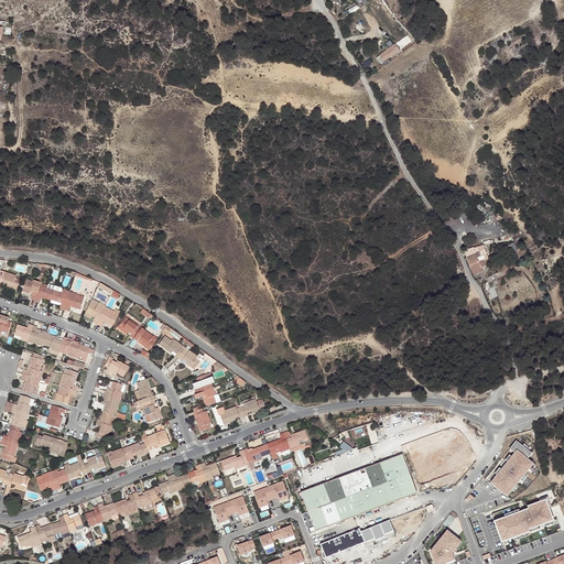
[(14,33),(8,31),(4,43),(15,46),(18,39),(13,38),(14,33)]
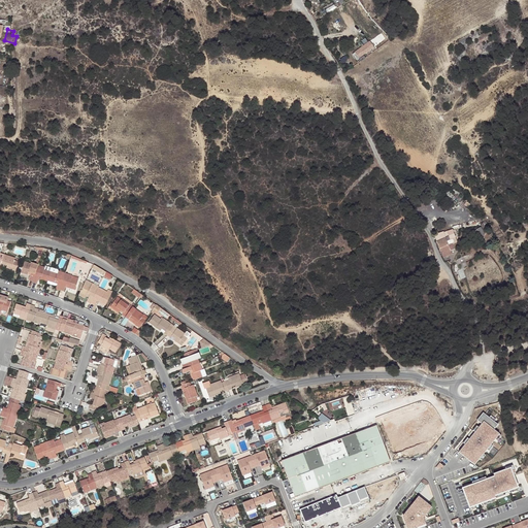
[(373,47),(369,41),(354,53),(359,59),(373,47)]
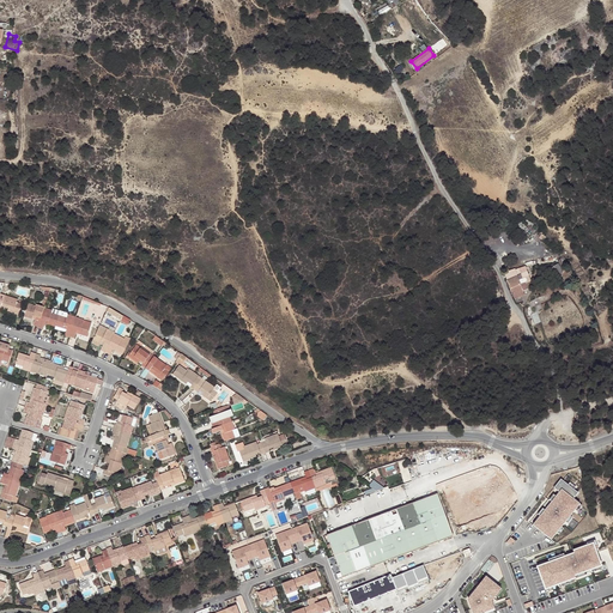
[(525,296),(516,278),(508,281),(515,299),(525,296)]
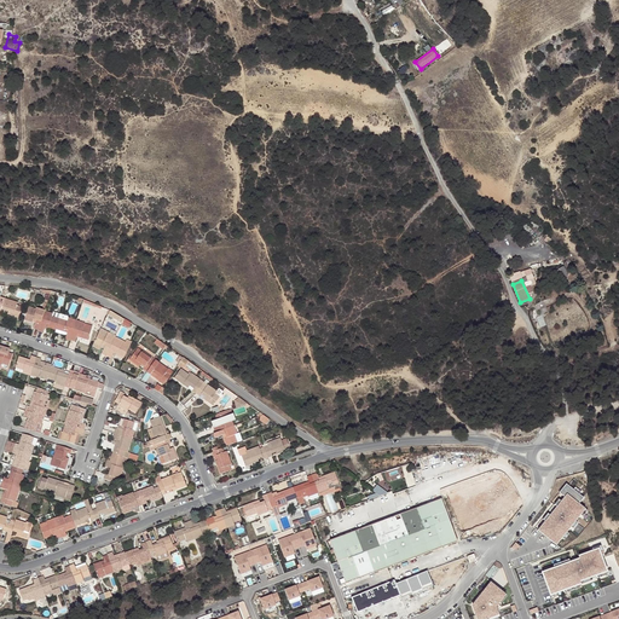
[(4,304),(0,301),(0,311),(1,308),(7,311),(11,312),(11,314),(18,317),(23,306),(17,305),(18,301),(5,298),(4,304)]
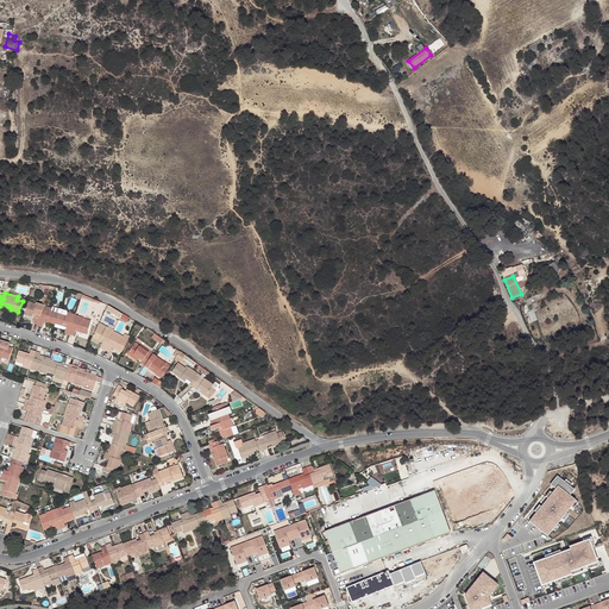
[(44,306),(46,300),(43,299),(42,305),(37,303),(36,306),(27,303),(24,314),(32,316),(33,314),(37,315),(36,318),(35,322),(38,324),(44,306)]
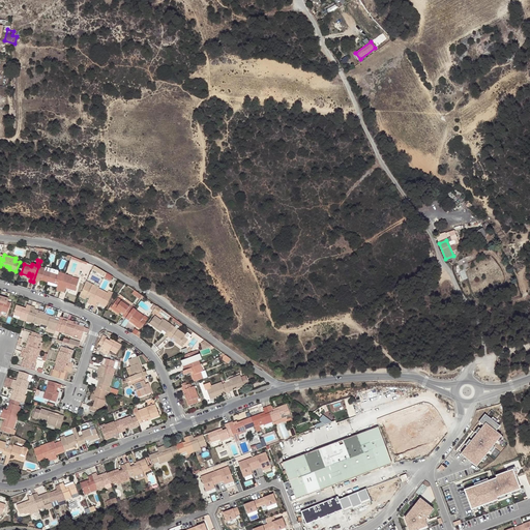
[(42,280),(49,282),(52,272),(46,270),(46,268),(38,266),(33,282),(38,283),(39,278),(39,276),(42,277),(42,280)]
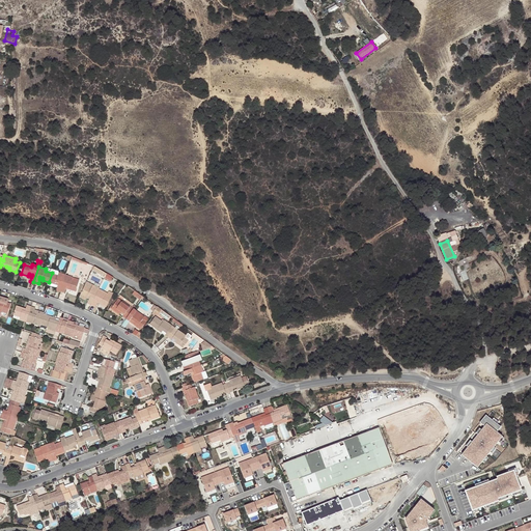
[(108,273),(94,267),(92,271),(106,277),(106,276),(107,275),(108,273)]
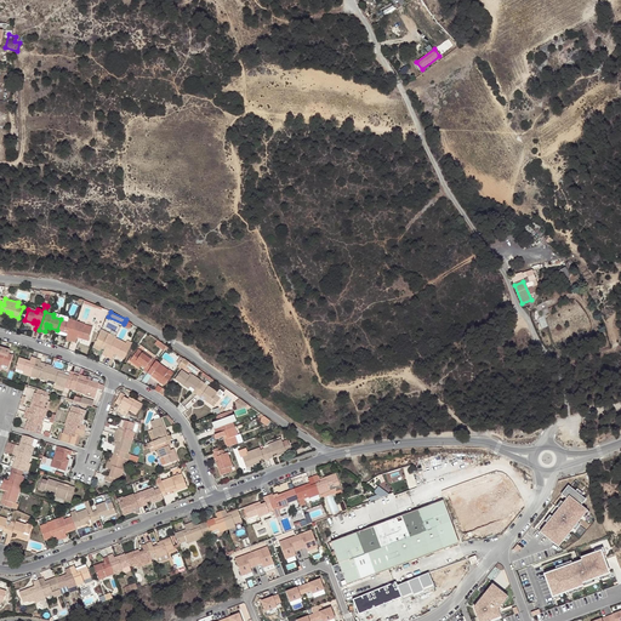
[(61,319),(57,330),(64,332),(66,330),(68,331),(67,334),(66,339),(70,341),(77,322),(69,319),(68,322),(61,319)]
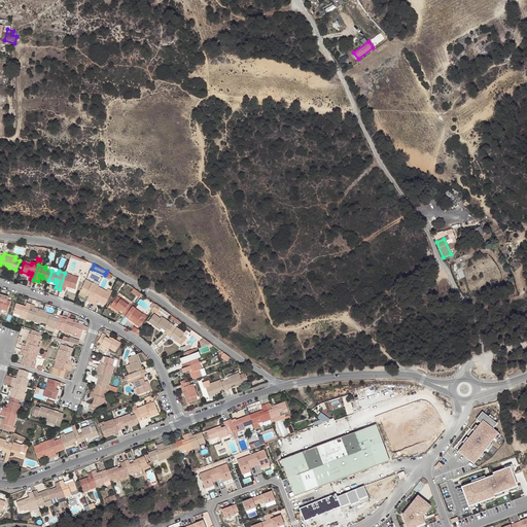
[(65,273),(60,289),(64,290),(65,286),(66,284),(69,285),(68,287),(75,289),(78,280),(72,277),(72,276),(65,273)]
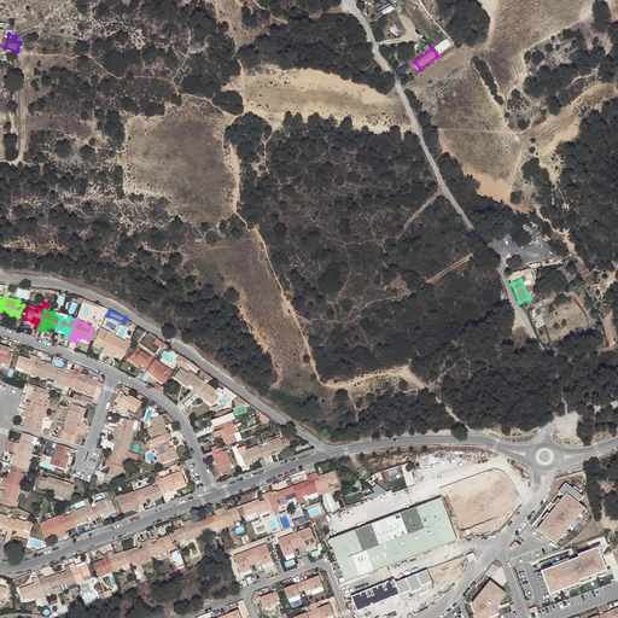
[(103,351),(108,354),(116,337),(108,333),(109,331),(101,327),(92,345),(100,350),(101,345),(103,343),(106,344),(105,347),(103,351)]
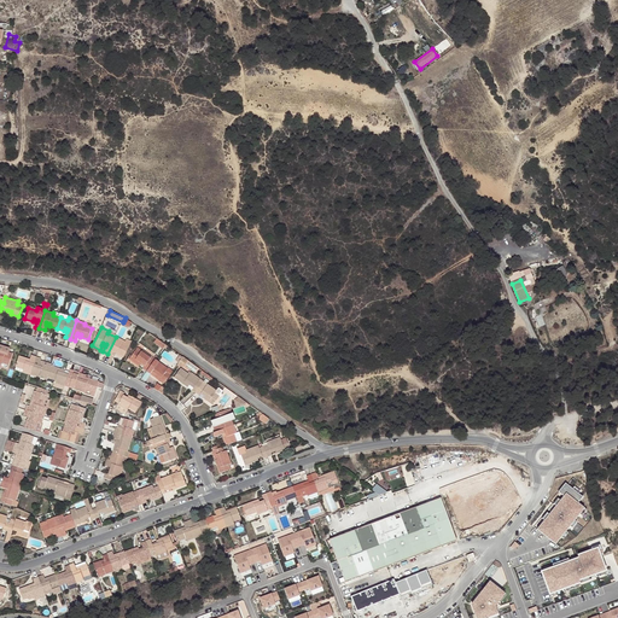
[(124,356),(132,342),(128,339),(126,342),(116,337),(108,354),(111,356),(114,351),(115,349),(118,350),(117,353),(124,356)]
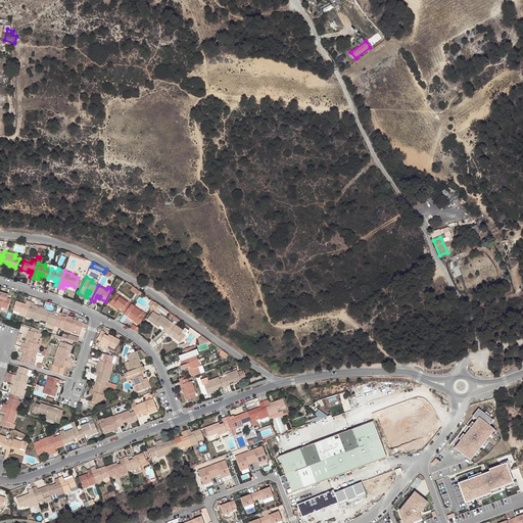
[(0,291),(0,308),(1,306),(8,308),(11,300),(4,297),(3,300),(0,298),(1,296),(3,292),(0,291)]
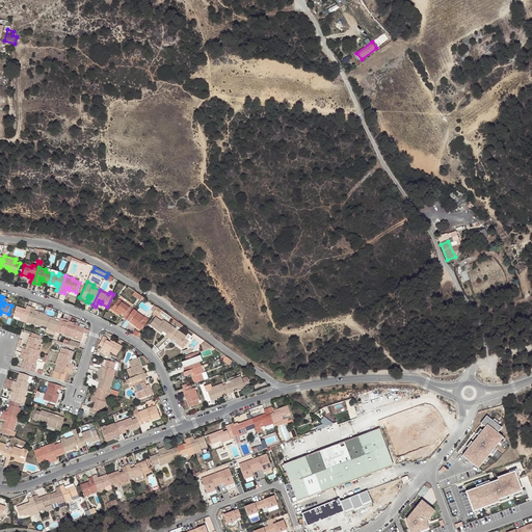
[(124,316),(127,318),(133,310),(130,308),(131,306),(124,300),(122,302),(117,298),(111,307),(118,312),(120,310),(123,312),(126,314),(124,316)]
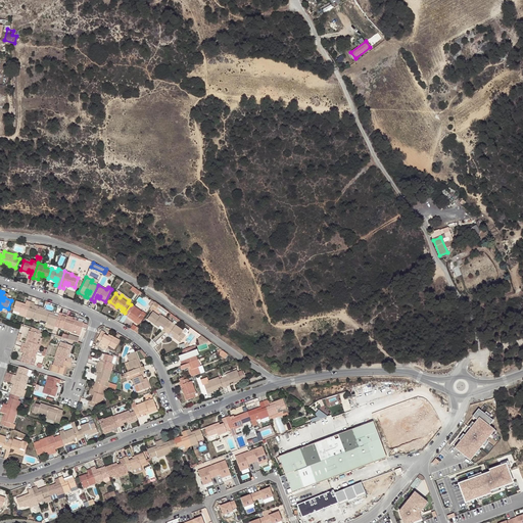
[(19,315),(26,318),(31,301),(27,300),(26,304),(25,307),(21,306),(22,304),(15,301),(13,311),(19,313),(19,315)]
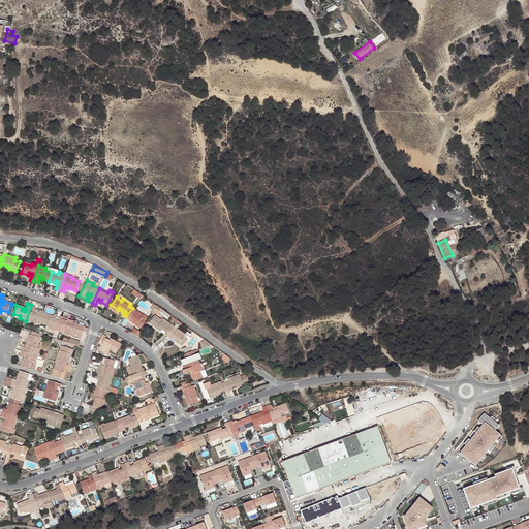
[(31,305),(26,321),(32,323),(33,320),(40,323),(43,314),(36,312),(35,314),(33,313),(33,311),(35,306),(31,305)]
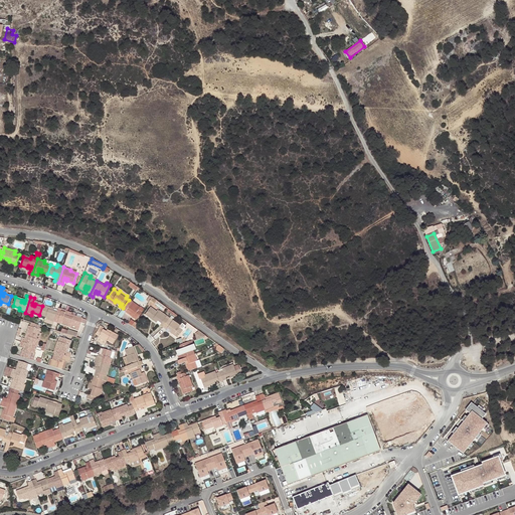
[(134,301),(132,302),(129,300),(123,308),(127,310),(128,308),(131,311),(134,313),(132,315),(138,319),(139,317),(144,310),(140,308),(141,306),(134,301)]
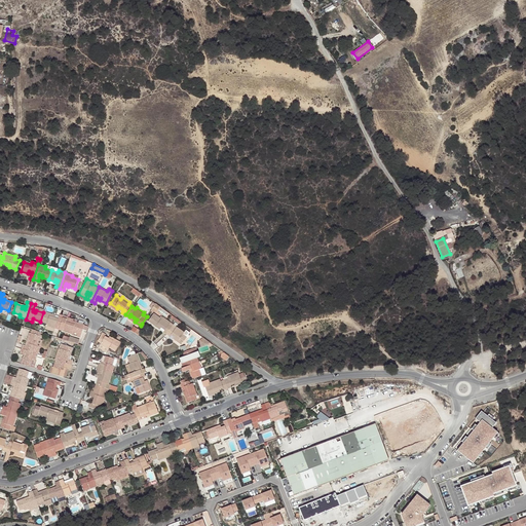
[(149,320),(155,324),(157,325),(158,324),(161,326),(164,329),(163,330),(167,333),(173,325),(170,323),(171,321),(163,315),(162,317),(154,311),(152,314),(149,320)]
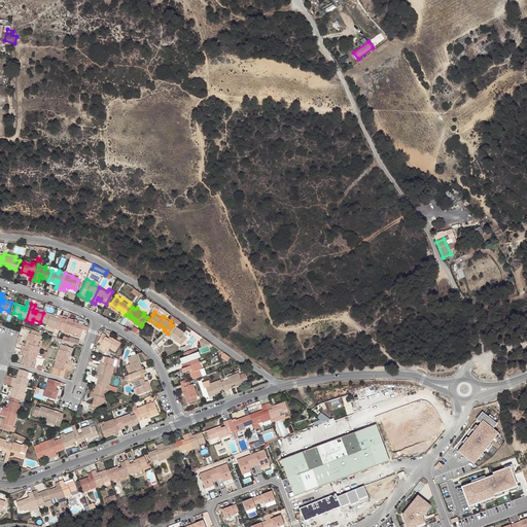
[(43,313),(40,322),(47,324),(46,326),(56,329),(57,325),(61,326),(63,317),(61,316),(59,320),(54,319),(51,318),(53,316),(43,313)]
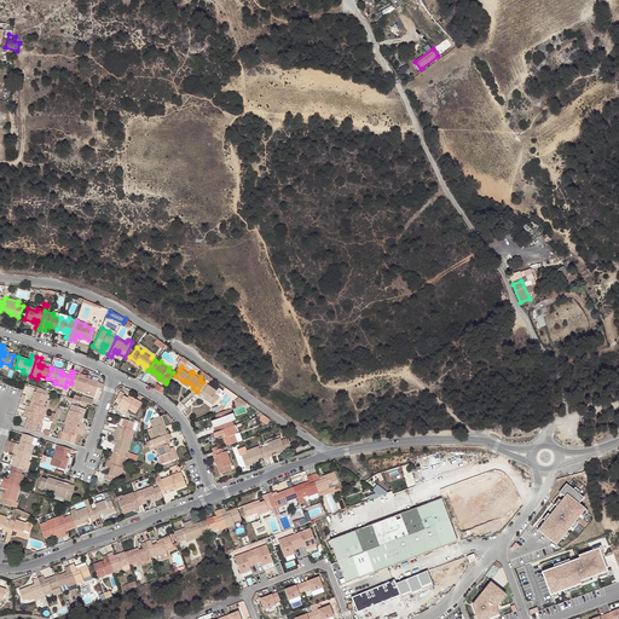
[(74,372),(71,383),(69,388),(74,389),(85,393),(86,391),(94,393),(97,388),(98,383),(90,380),(88,383),(86,382),(86,380),(87,376),(74,372)]
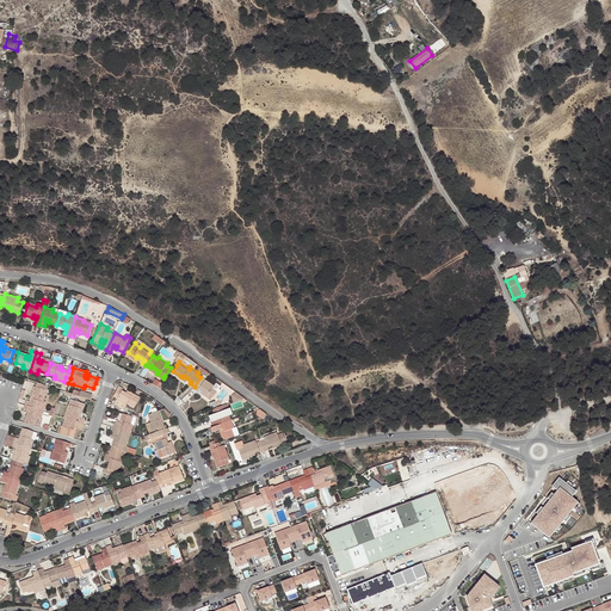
[(201,377),(195,387),(198,389),(199,388),(203,390),(207,393),(205,395),(211,400),(221,388),(221,386),(218,383),(216,384),(215,386),(207,378),(204,380),(201,377)]
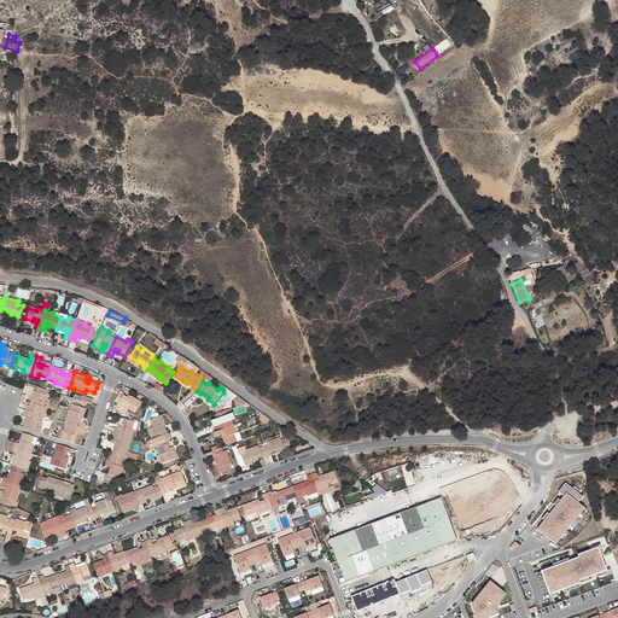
[(27,404),(25,409),(44,415),(46,407),(45,407),(47,398),(48,398),(50,394),(48,394),(47,395),(38,391),(36,395),(34,403),(36,404),(35,407),(33,407),(30,406),(27,404)]
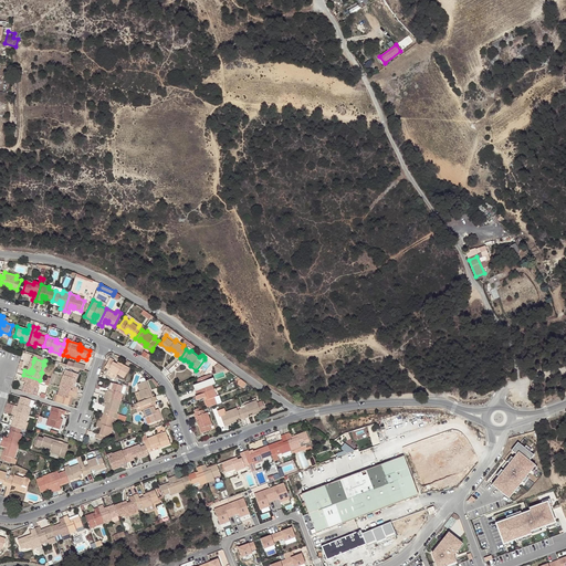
[(132,368),(123,364),(122,366),(118,365),(115,363),(116,360),(113,358),(107,368),(111,370),(109,373),(118,377),(121,374),(126,378),(132,368)]
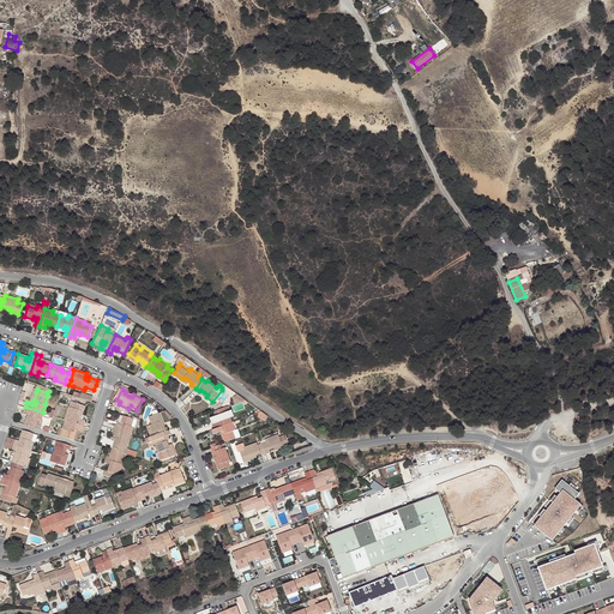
[(224,391),(217,399),(222,403),(229,395),(224,391)]
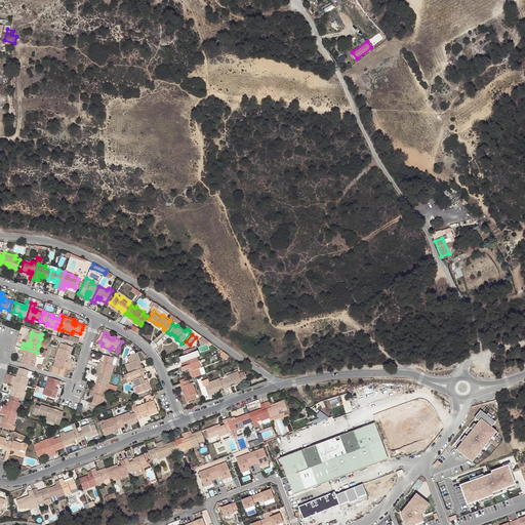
[(200,339),(200,345),(208,341),(210,340),(204,336),(200,339)]
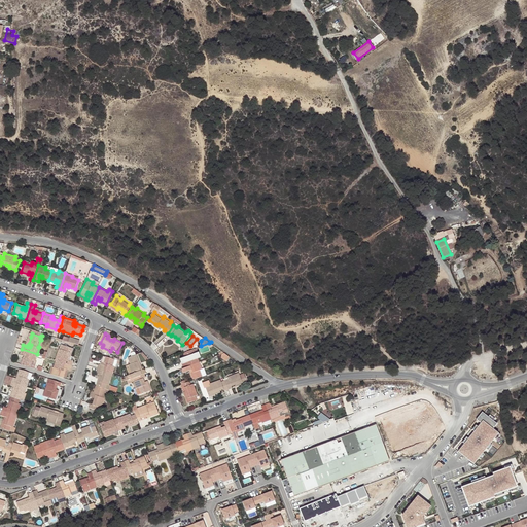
[(59,349),(55,359),(71,364),(72,361),(67,360),(66,359),(66,356),(67,354),(69,355),(71,348),(61,344),(59,349)]
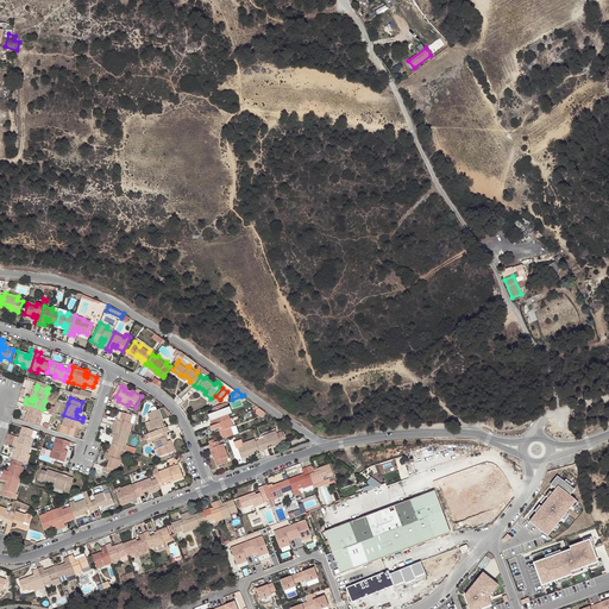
[(211,420),(213,425),(232,418),(228,409),(230,409),(227,402),(212,407),(215,415),(218,414),(219,418),(217,418),(211,420)]
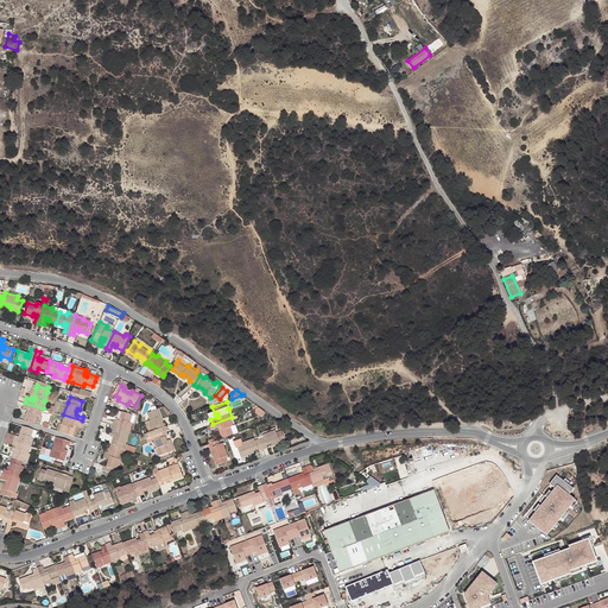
[(43,409),(25,403),(24,407),(29,410),(31,410),(31,413),(27,412),(25,419),(36,423),(38,416),(40,416),(43,409)]
